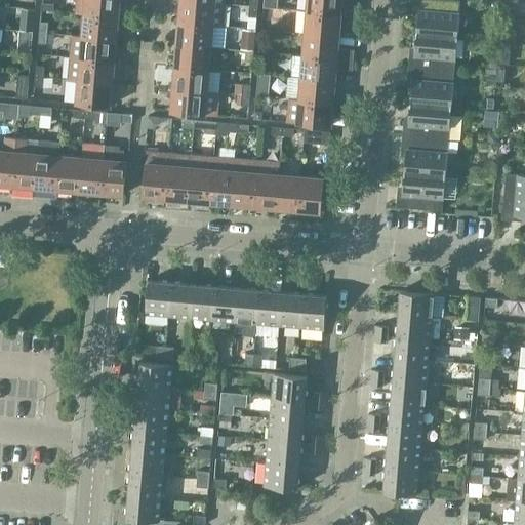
[(77,0),(76,13),(84,14),(118,17),(119,0),(77,0)]
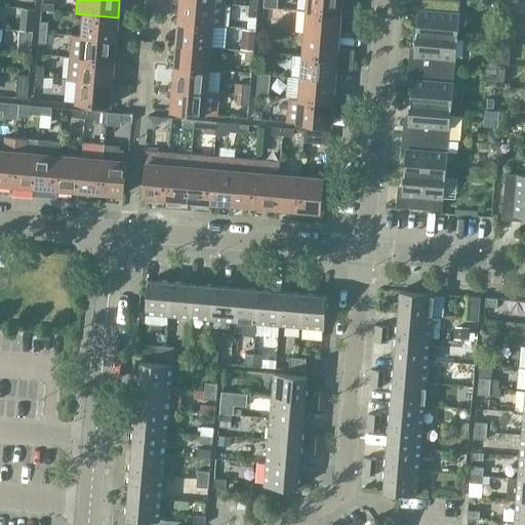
[(214,3),(182,0),(179,23),(213,26),(224,27),(226,4),(214,3)]
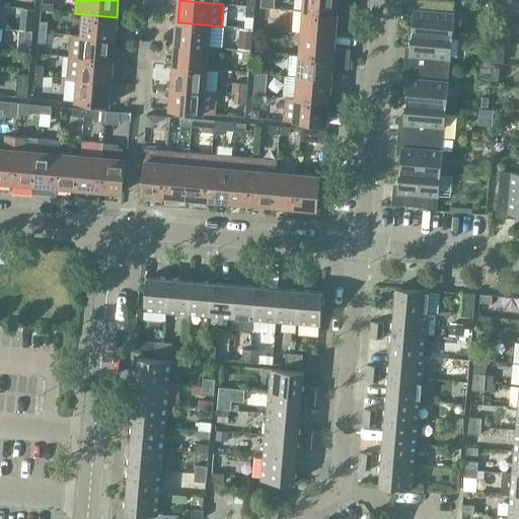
[(304,0),(304,11),(353,15),(354,6),(338,5),(338,0),(304,0)]
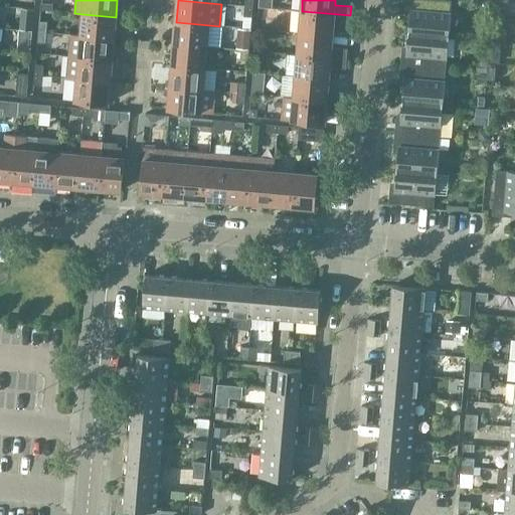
[(410,11),(408,32),(449,35),(451,13),(452,1),(439,0),(406,0),(406,11),(410,11)]
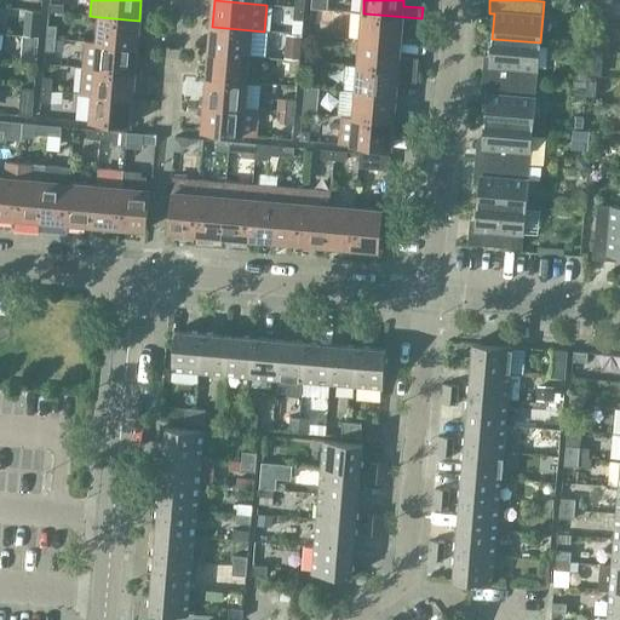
[(294,21),(304,21),(305,9),(296,7),(294,21)]
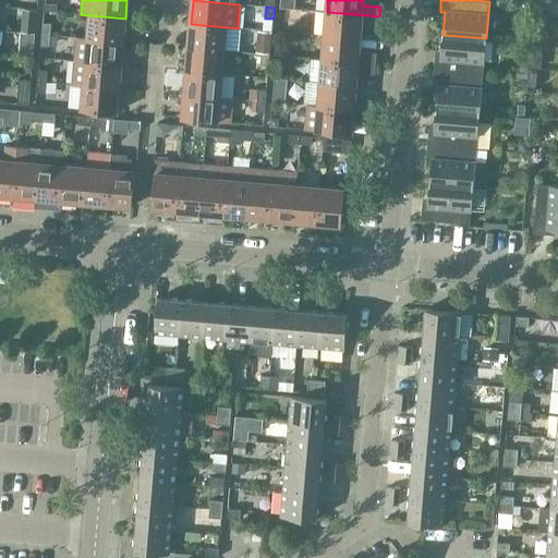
[(327,12),(325,36),(361,38),(362,25),(378,26),(379,16),(327,12)]
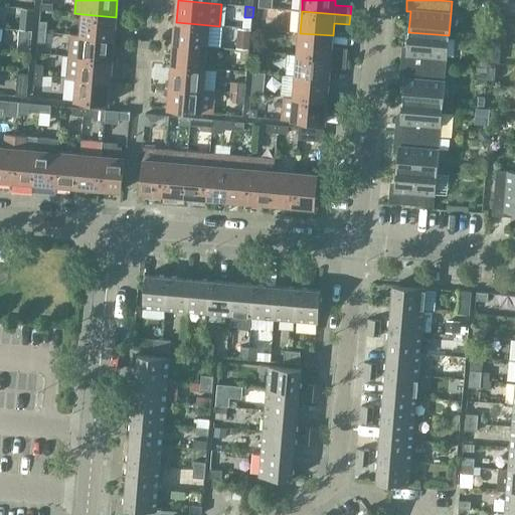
[(81,35),(114,38),(116,17),(82,14),(81,35)]
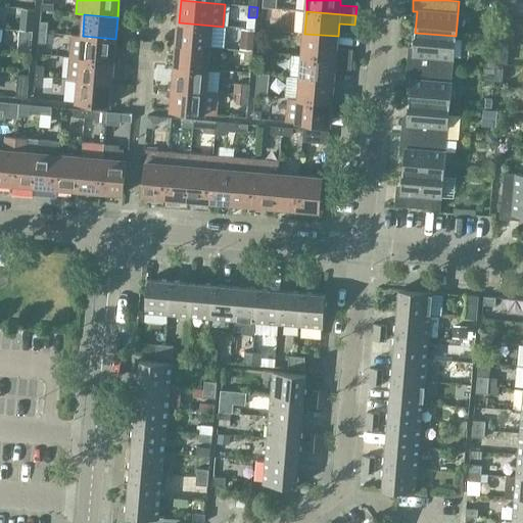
[(40,33),(48,33),(49,22),(41,21),(40,33)]
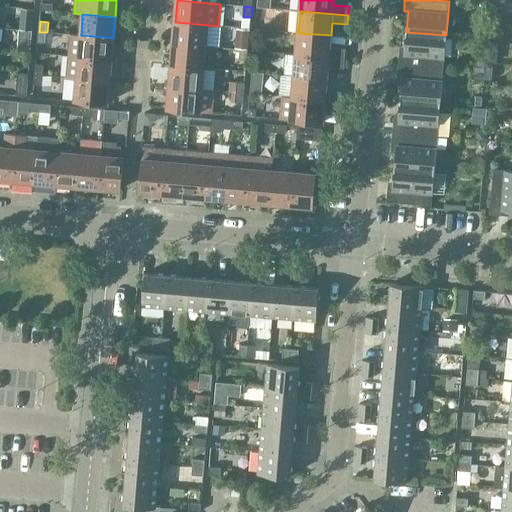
[(208,25),(175,22),(173,43),(206,46),(208,25)]
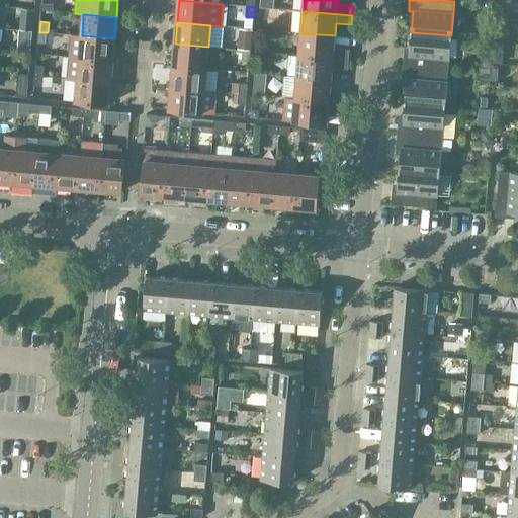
[(243,50),(251,51),(253,30),(241,29),(239,50),(243,50)]
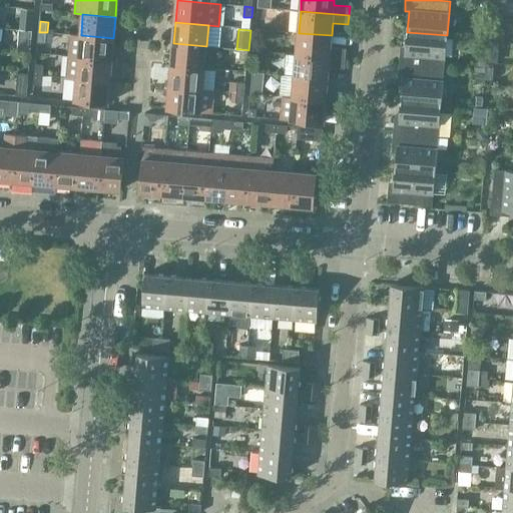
[(39,32),(38,42),(46,43),(47,32),(39,32)]
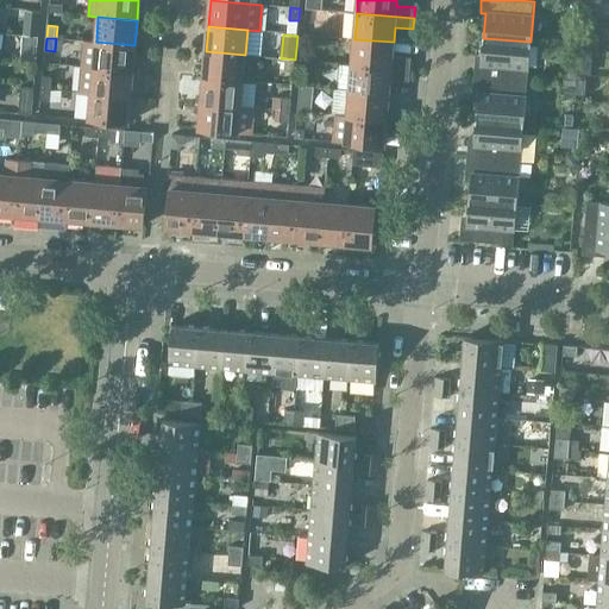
[(476,63),(475,79),(527,82),(528,69),(531,42),(483,38),(482,63),(476,63)]
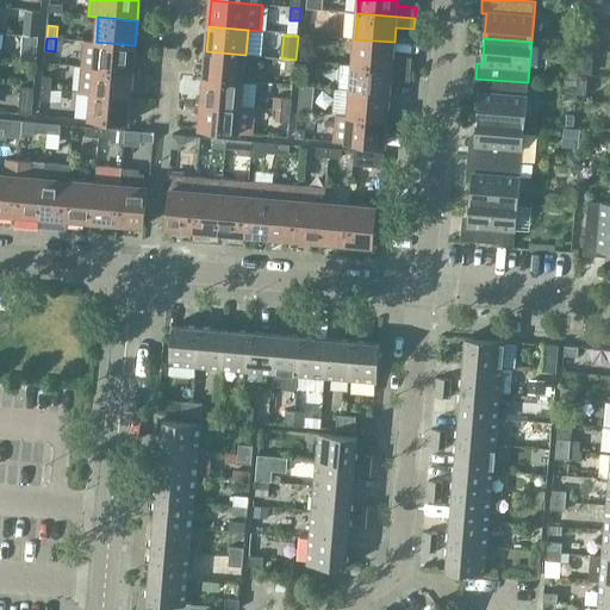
[(353,64),(410,69),(411,58),(392,57),(394,42),(355,39),(353,64)]
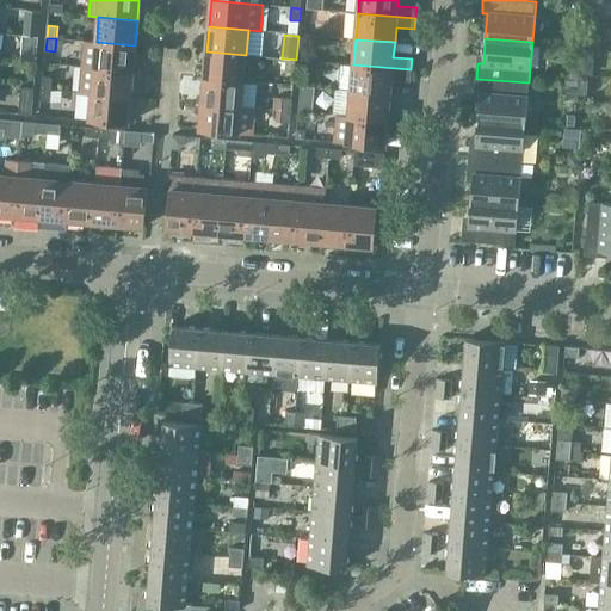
[(85,42),(82,67),(133,72),(135,45),(97,42),(85,42)]
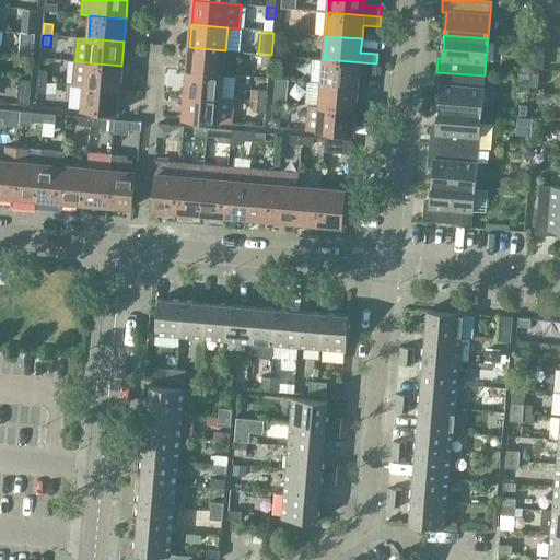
[(225,50),(189,47),(187,71),(223,74),(225,50)]
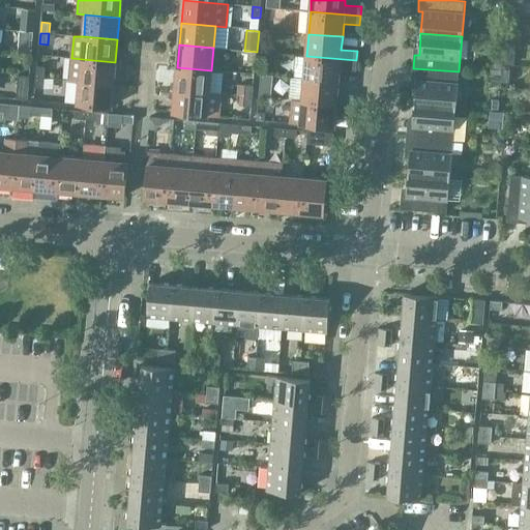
[(257,52),(248,51),(247,62),(256,62),(257,52)]
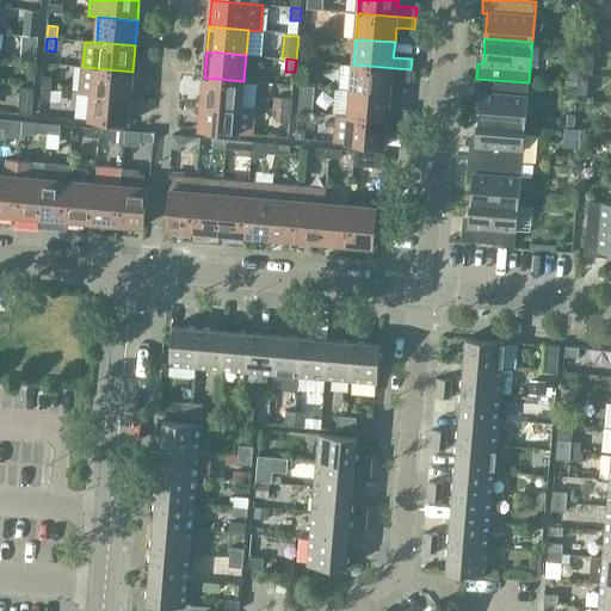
[(411,69),(353,65),(351,91),(390,94),(392,79),(409,80),(411,69)]
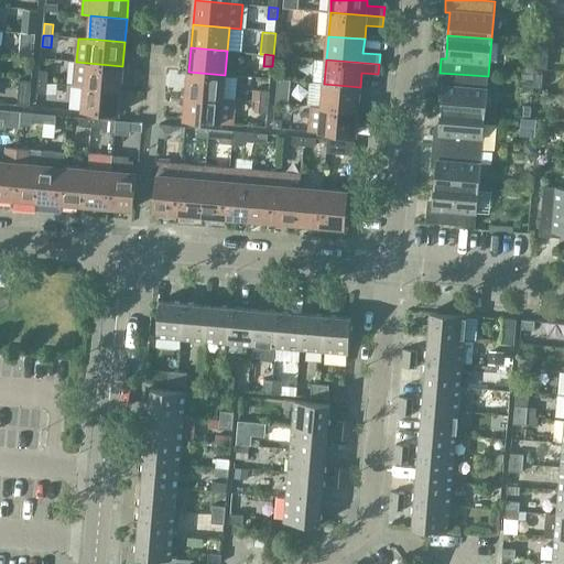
[(76,62),(74,86),(85,87),(121,89),(122,66),(76,62)]
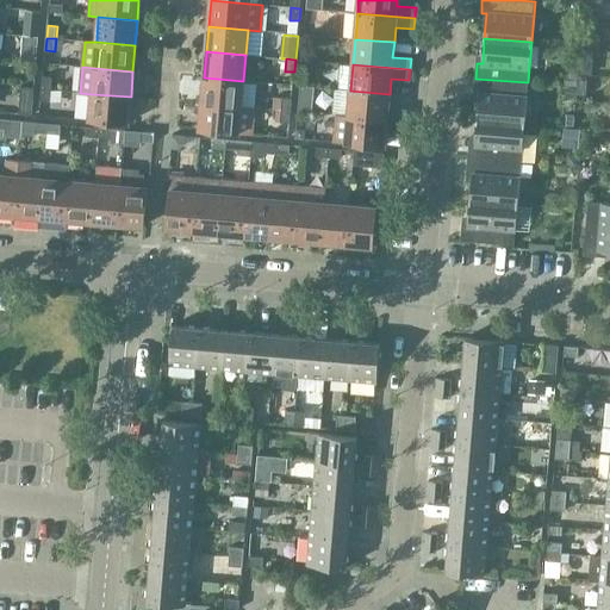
[(43,76),(42,89),(51,89),(53,78),(43,76)]
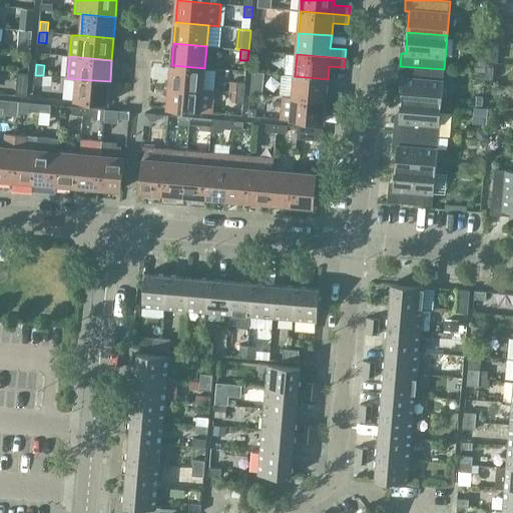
[(171,65),(169,87),(202,89),(204,68),(171,65)]
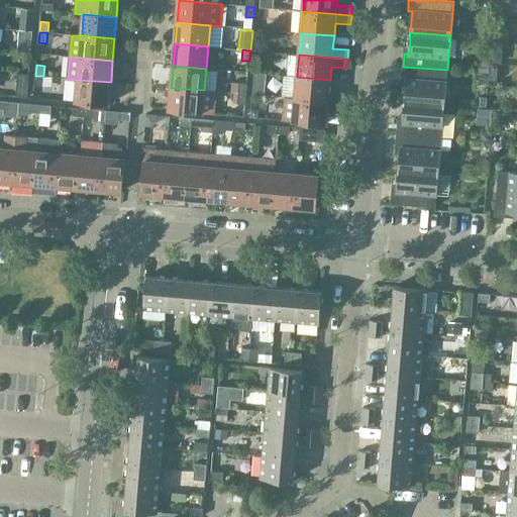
[(406,80),(404,101),(444,104),(446,82),(447,70),(403,67),(402,79),(406,80)]
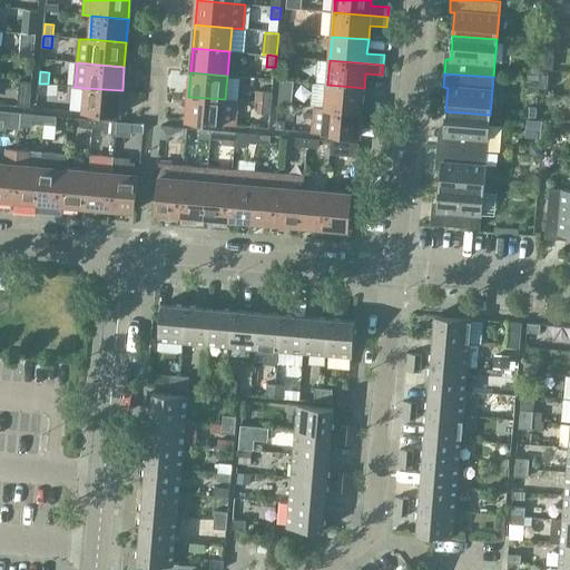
[(39,84),(38,95),(47,96),(48,84),(39,84)]
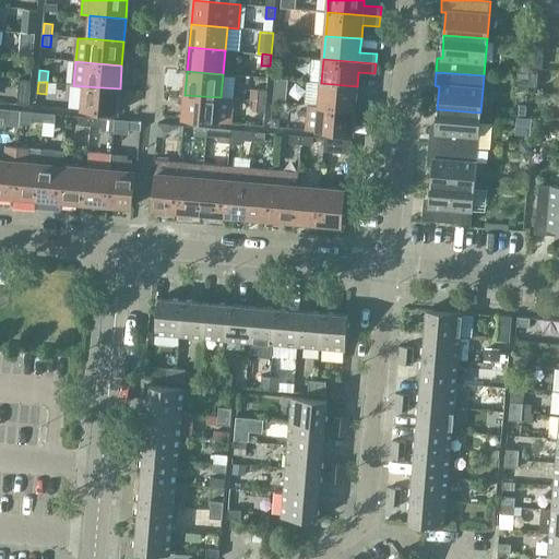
[(306,105),(308,105),(371,110),(372,100),(356,99),(357,86),(321,83),(308,82),(306,105)]
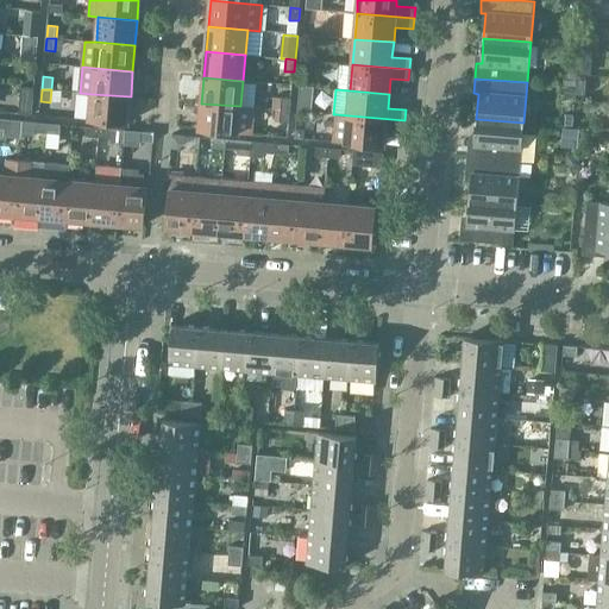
[(131,96),(92,94),(89,120),(129,124),(131,96)]
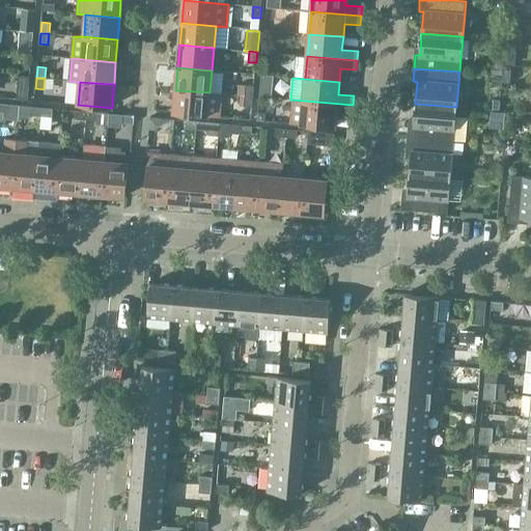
[(246,85),(245,95),(253,96),(254,86),(246,85)]
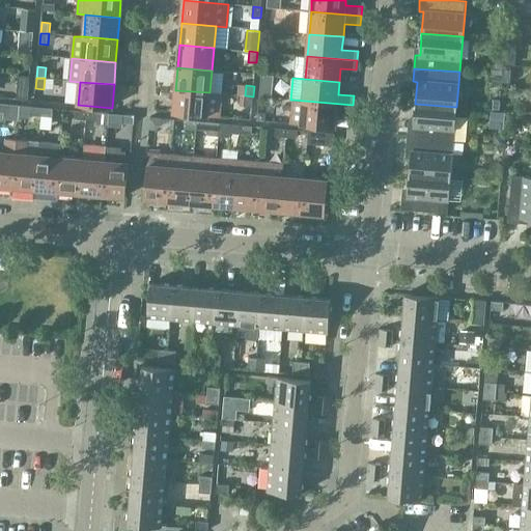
[(210,92),(175,90),(173,113),(207,116),(210,92)]
